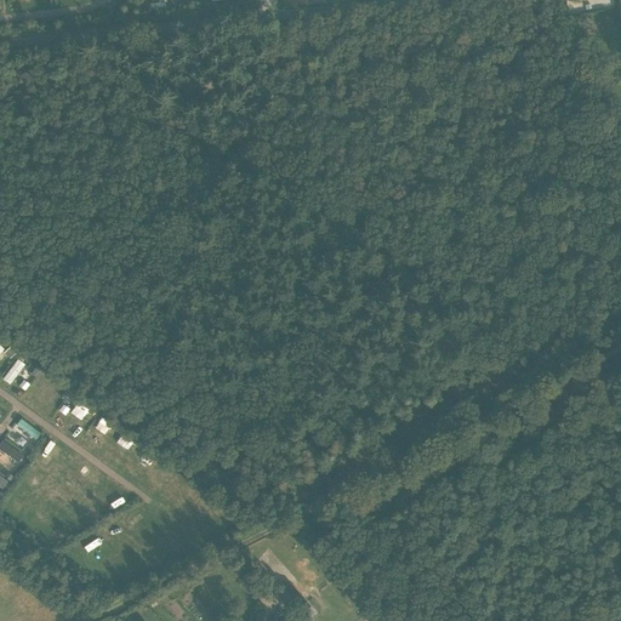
[(18,360),(3,381),(11,387),(27,366),(18,360)]
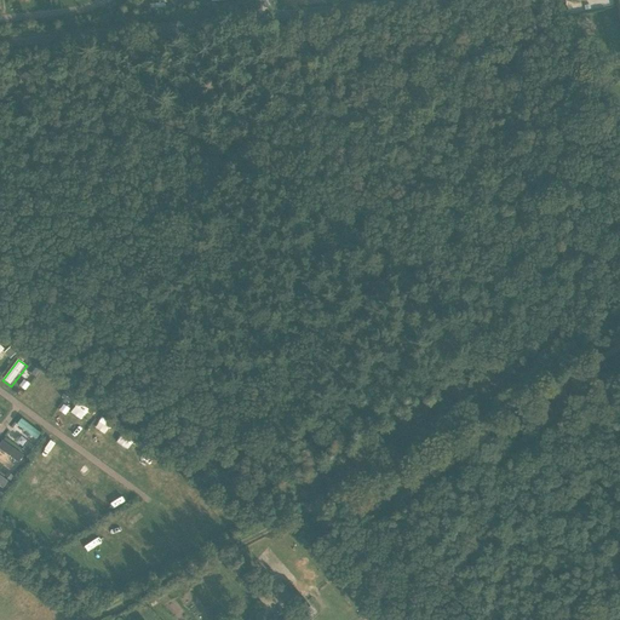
[(51,403),(61,392),(47,383),(39,394),(51,403)]
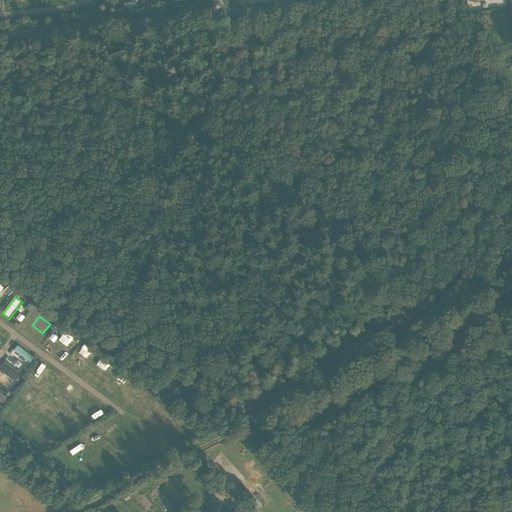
[(23,363),(29,356),(18,346),(12,353),(23,363)]
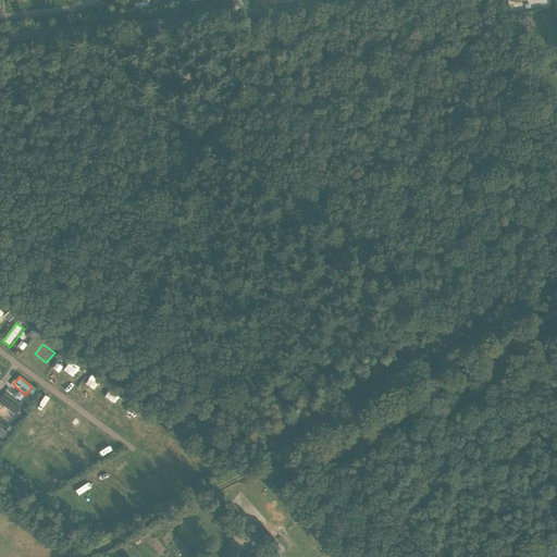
[(88,387),(86,394),(99,400),(101,394),(88,387)]
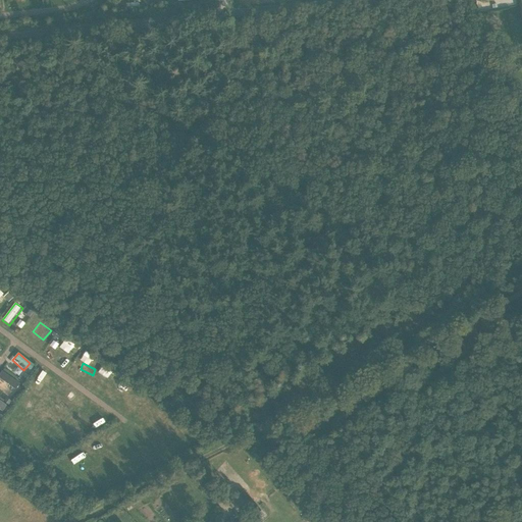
[(0,378),(6,383),(3,387),(12,395),(20,383),(2,370),(0,372),(0,378)]
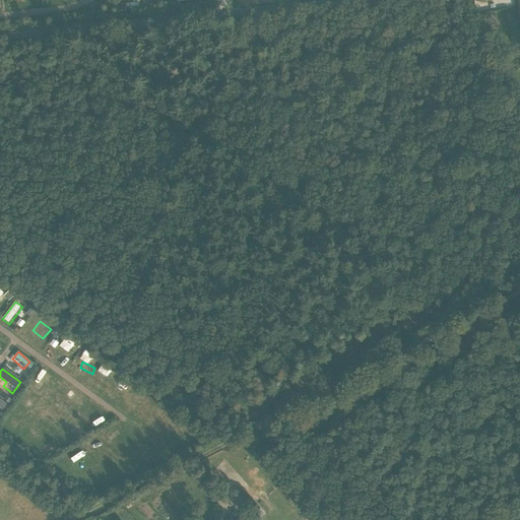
[(246,511),(255,503),(243,489),(234,498),(246,511)]
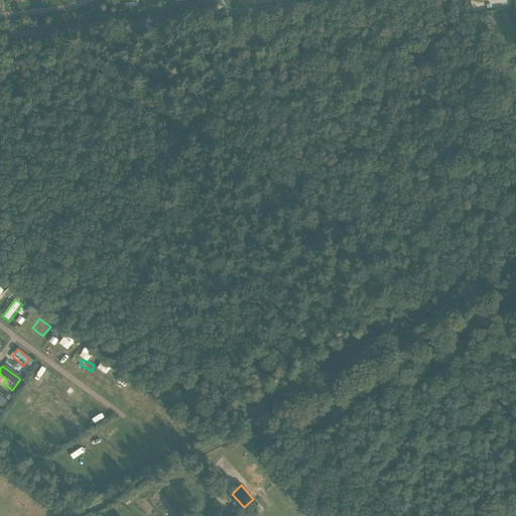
[(253,515),(261,509),(254,502),(245,510),(250,515),(253,515)]
